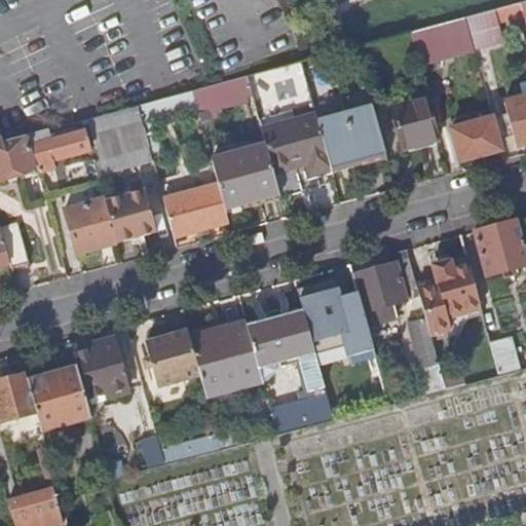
[(524,14),(520,2),(466,16),(476,50),(503,42),(497,21),(524,14)]
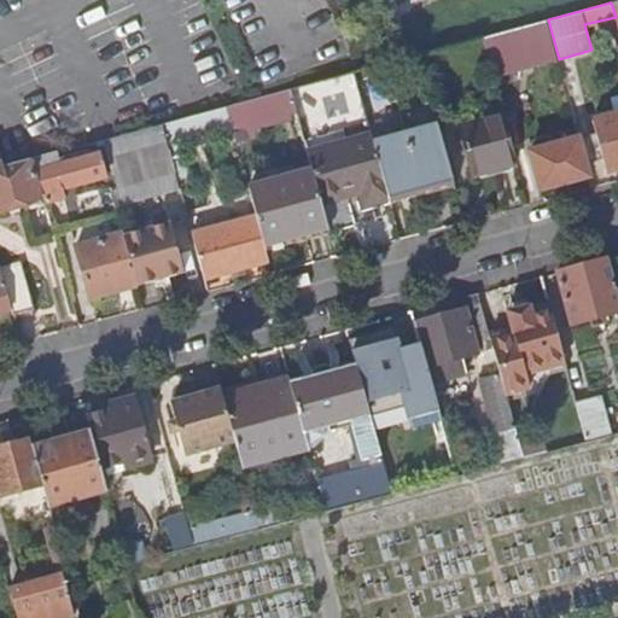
[(559,59),(548,19),(482,38),(493,75),(559,59)]
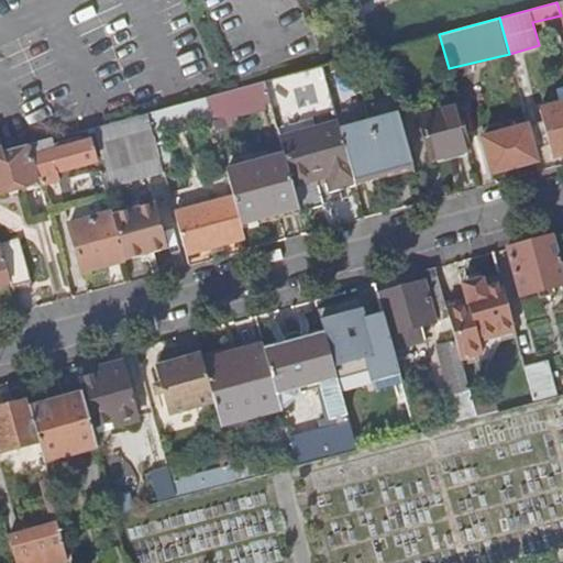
[(265,103),(271,102),(264,80),(206,97),(214,130),(233,125),(231,119),(266,109),(265,103)]
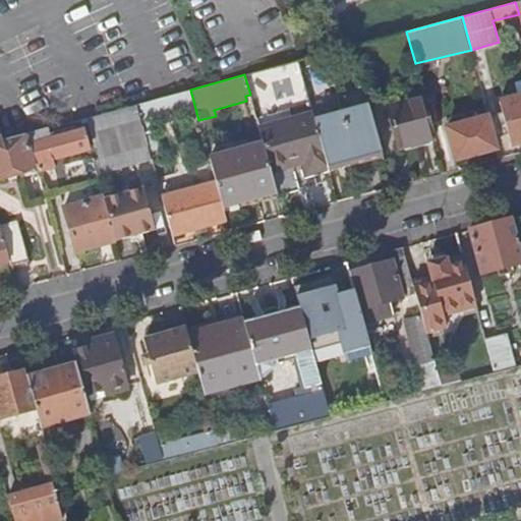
[(190,90),(135,104),(142,128),(196,112),(190,90)]
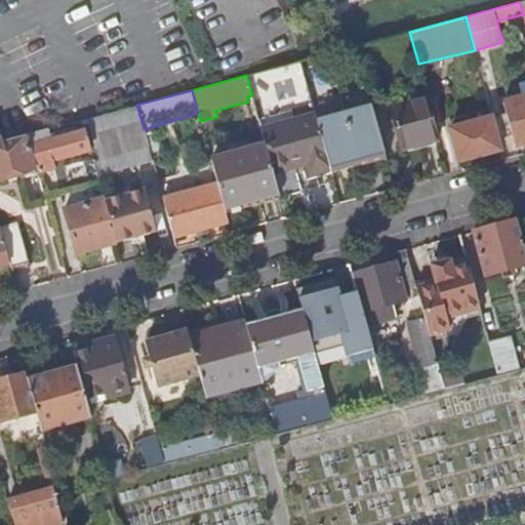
[(508,114),(493,118),(499,139),(514,135),(524,131),(524,96),(505,103),(508,114)]
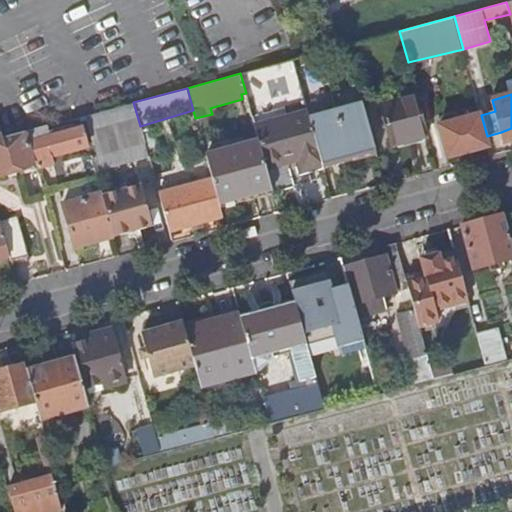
[(428,135),(417,95),(380,105),(391,145),(428,135)]
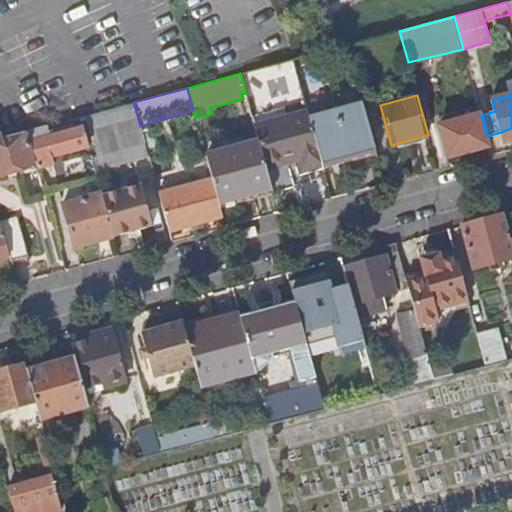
[(133,102),(85,115),(96,155),(91,156),(96,171),(149,156),(140,126),(133,102)]
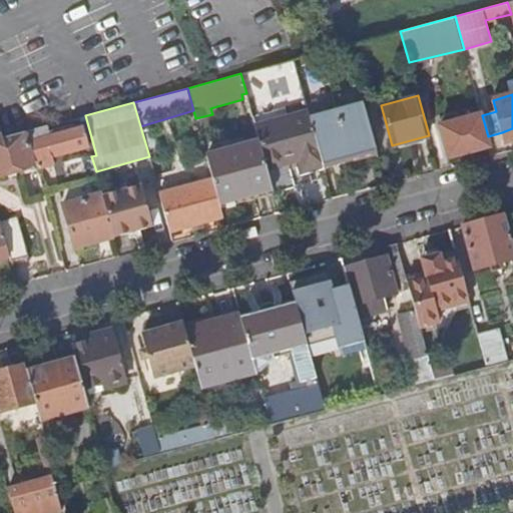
[(324,167),(349,160),(377,152),(364,107),(312,122),(324,167)]
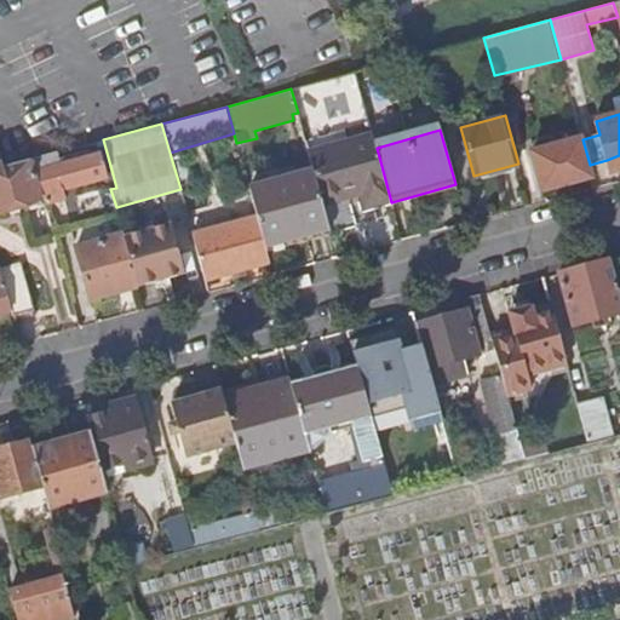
[(346,200),(362,195),(367,210),(391,202),(377,148),(374,139),(310,156),(315,172),(323,206),(346,200)]
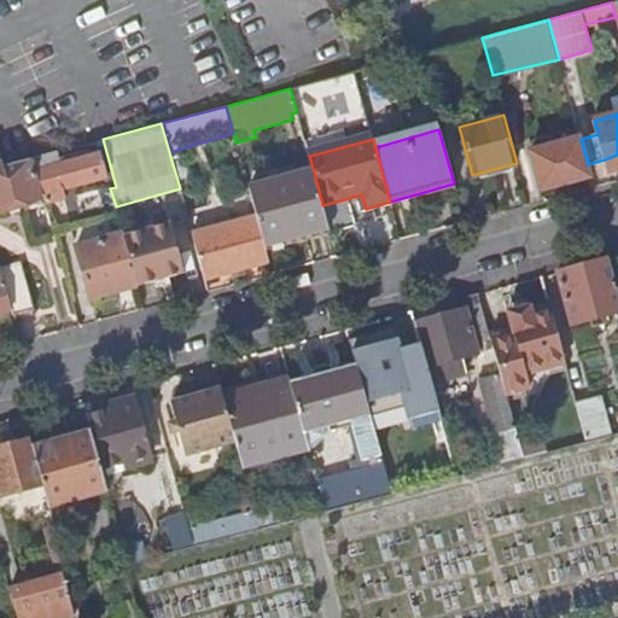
[(588,164),(581,139),(531,152),(542,190),(592,175),(588,164)]
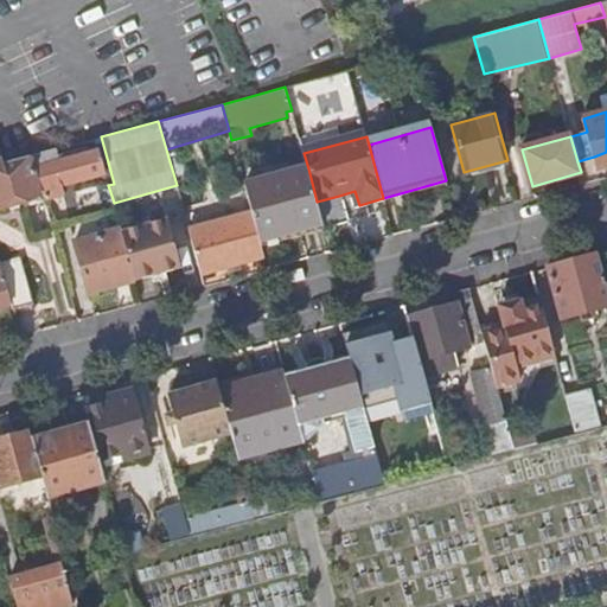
[(48,202),(64,197),(62,189),(103,177),(97,153),(61,164),(57,151),(36,157),(38,170),(45,195),(48,202)]
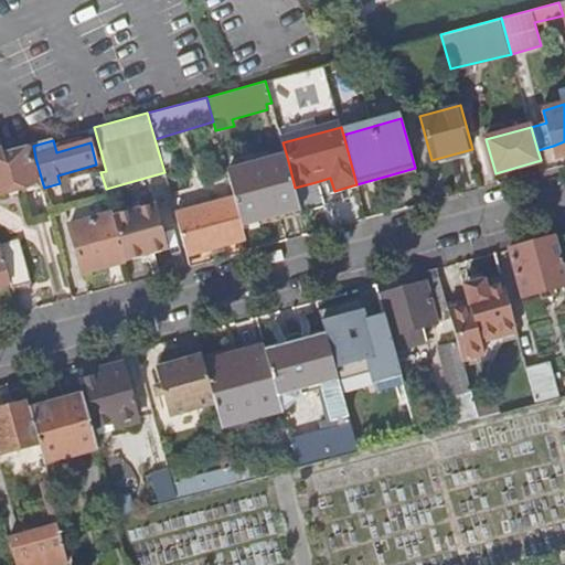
[(556,157),(564,153),(564,141),(553,146),(556,157)]
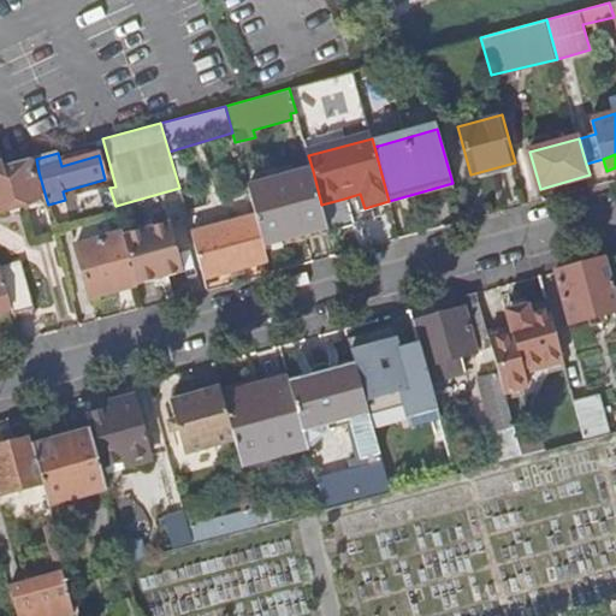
[(28,176),(39,172),(36,159),(24,163),(28,176)]
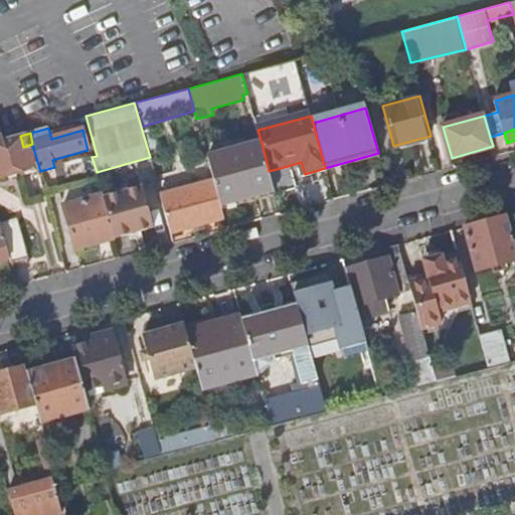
[(0,175),(38,165),(32,144),(23,147),(7,151),(5,140),(4,137),(0,137),(0,175)]
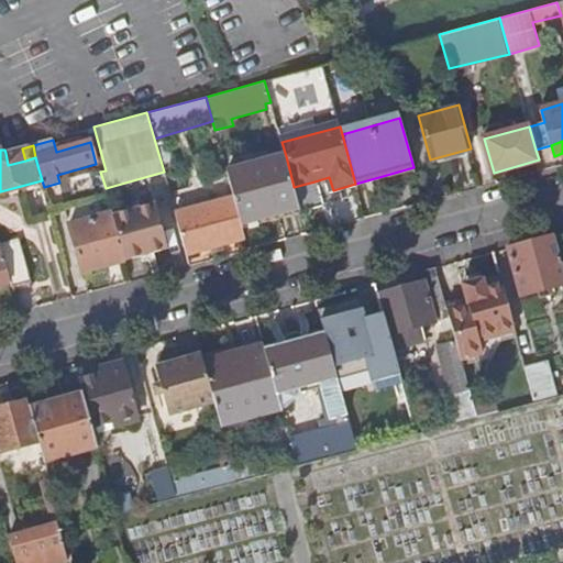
[(242,223),(276,213),(299,207),(294,187),(286,156),(228,173),(234,197),(242,223)]
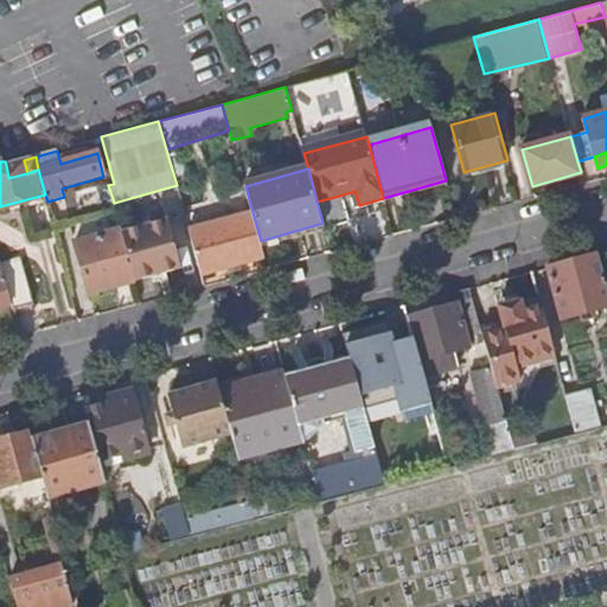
[(202,275),(236,266),(266,256),(261,241),(253,212),(228,219),(225,210),(211,215),(213,223),(190,230),(202,275)]
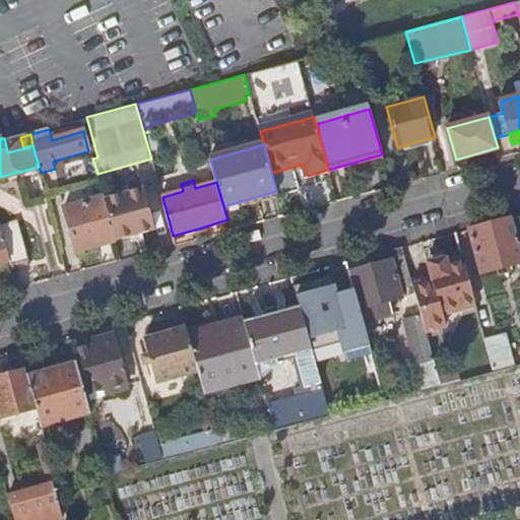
[(117,242),(155,231),(144,190),(106,200),(117,242)]
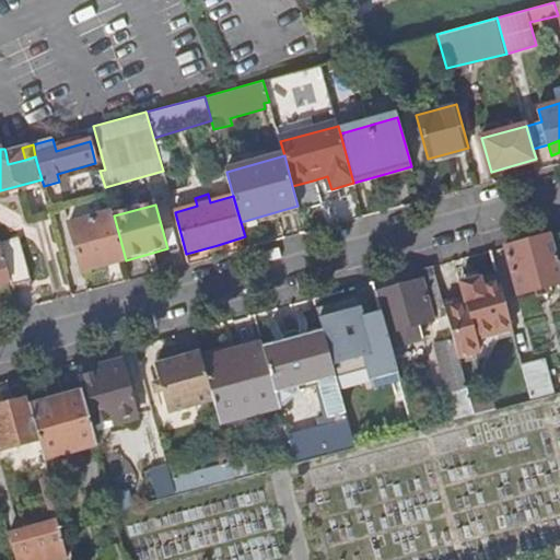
[(84,272),(126,260),(114,216),(113,213),(70,225),(84,272)]
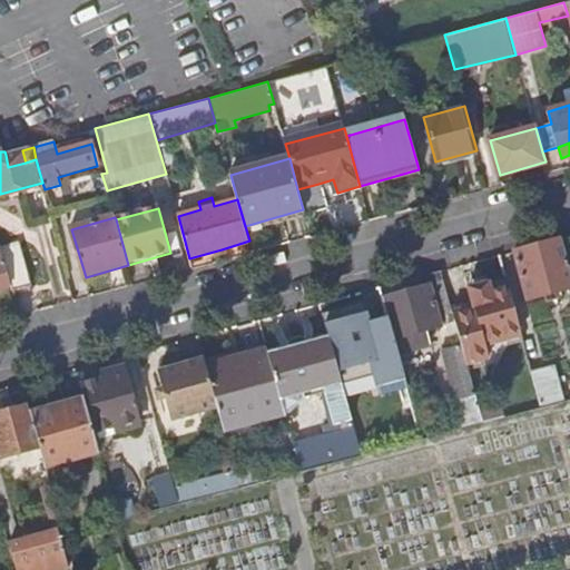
[(530,300),(569,288),(569,259),(564,238),(517,251),(530,300)]
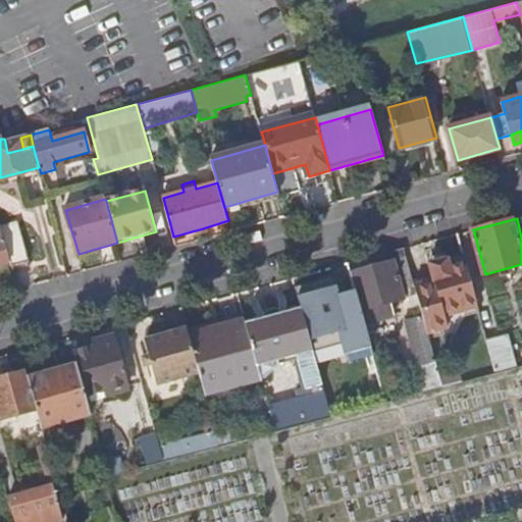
[(24,220),(1,226),(5,242),(11,262),(12,267),(36,261),(24,220)]
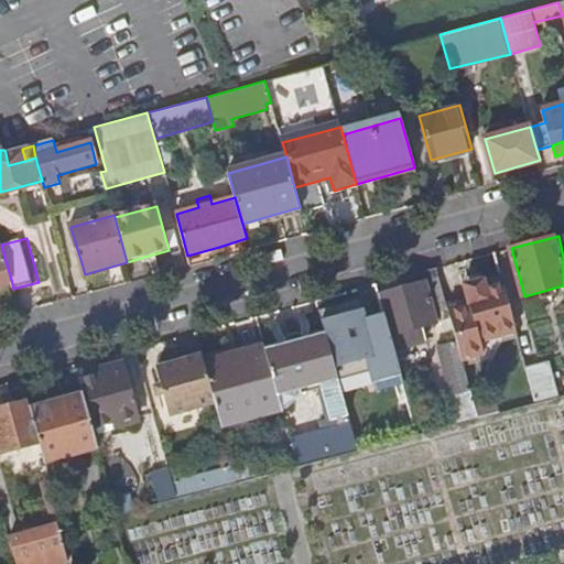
[(0,286),(12,283),(6,261),(0,262),(0,286)]
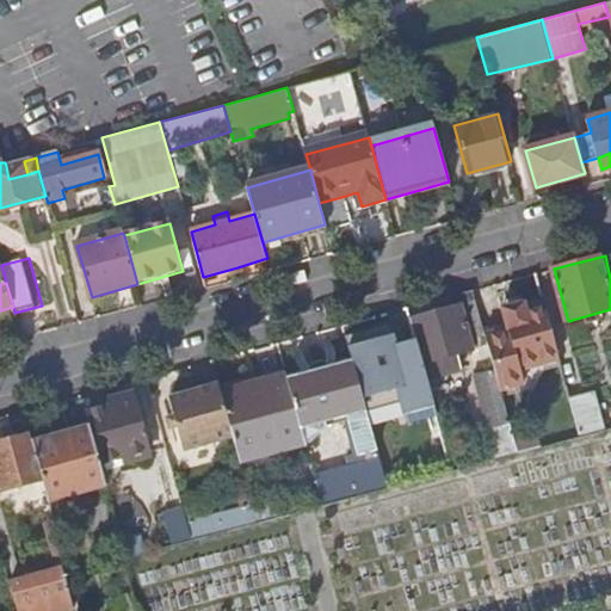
[(425,364),(491,346),(487,334),(475,290),(458,295),(462,307),(413,320),(425,364)]
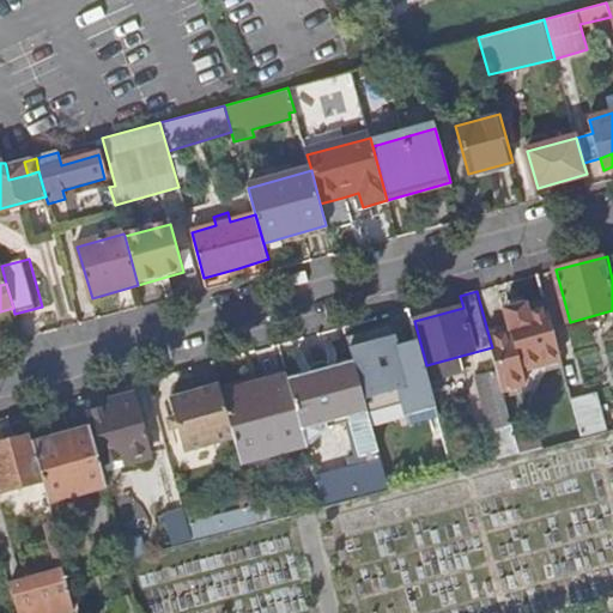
[(507,309),(508,315),(548,303),(546,297),(507,309)]
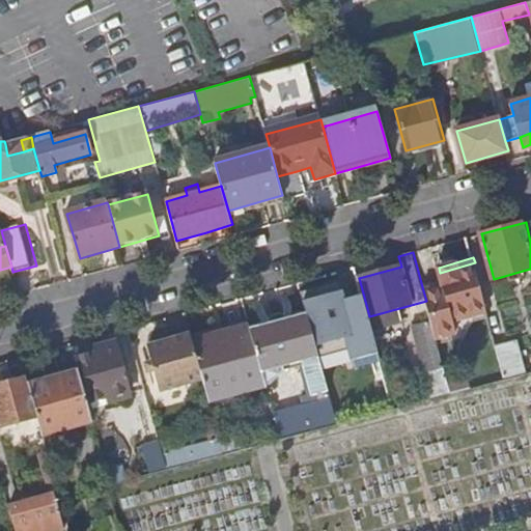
[(444,285),(423,290),(426,301),(432,323),(437,339),(457,333),(454,320),(487,312),(475,262),(440,273),(442,279),(444,285)]
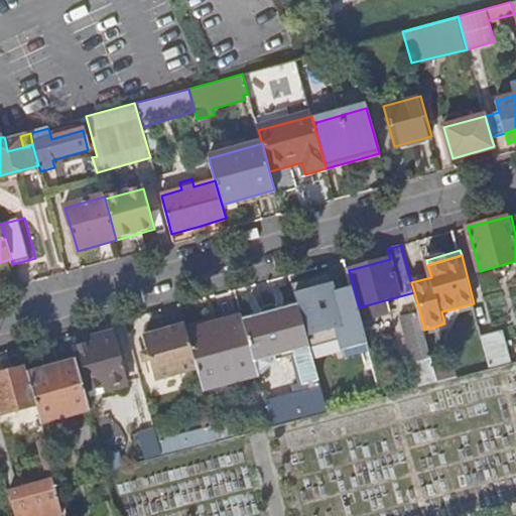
[(410,276),(411,282),(431,277),(429,271),(410,276)]
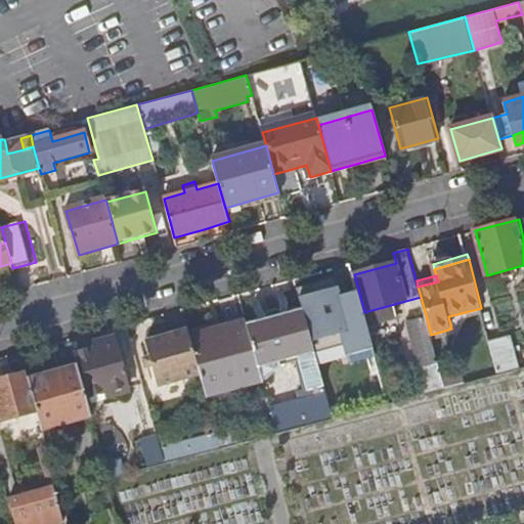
[(325,339),(368,326),(364,312),(359,292),(316,303),(325,339)]
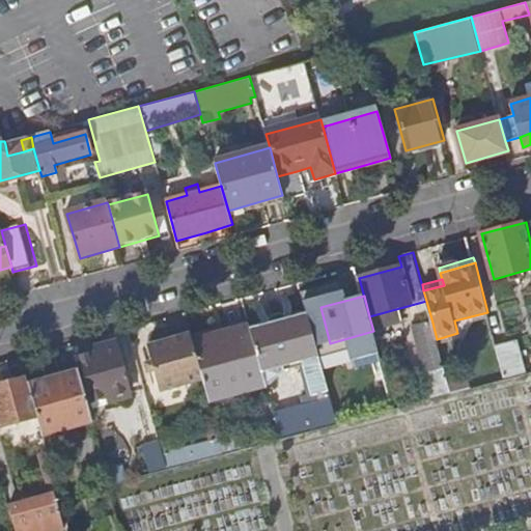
[(457,333),(437,339),(438,344),(462,338),(469,324),(490,317),(487,312),(454,320),(457,333)]
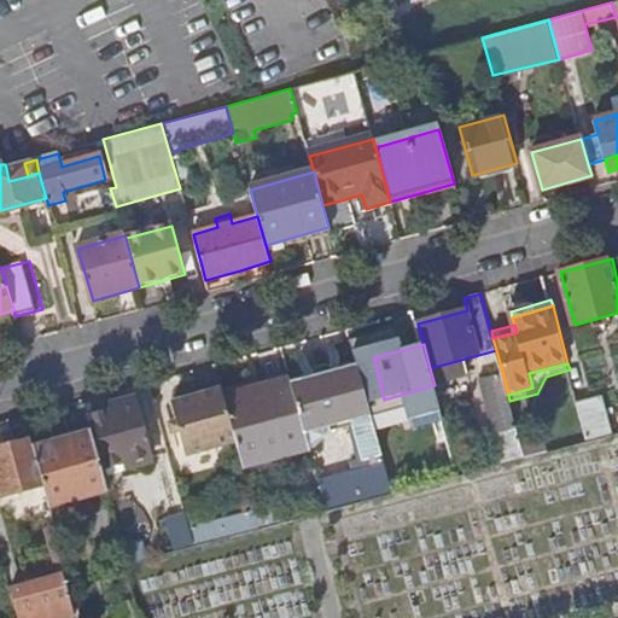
[(331,427),(349,421),(360,460),(350,462),(355,477),(321,485),(327,512),(391,495),(357,366),(293,384),(310,447),(316,445),(331,427)]
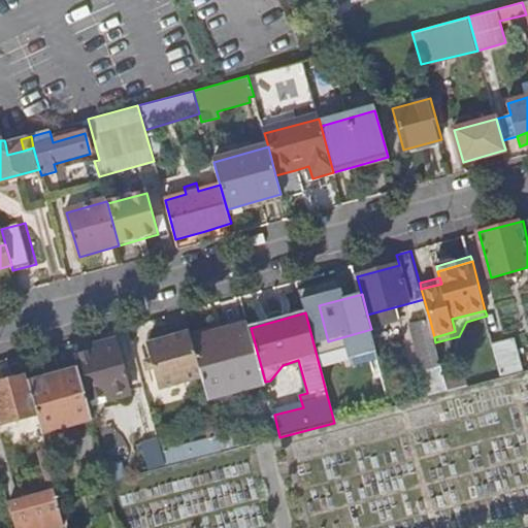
[(427,371),(442,367),(435,342),(434,337),(430,321),(414,325),(427,371)]
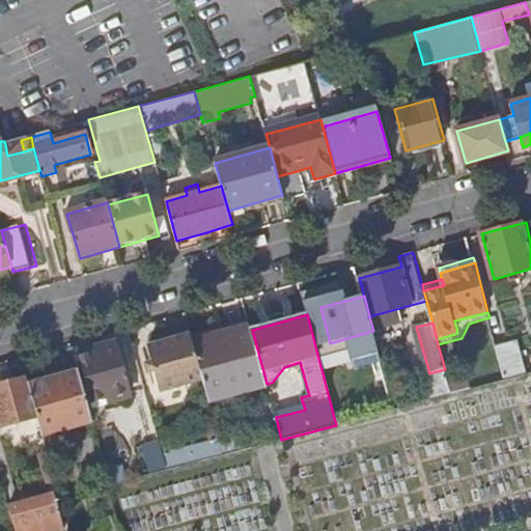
[(208,399),(267,384),(252,330),(250,324),(192,338),(204,383),(208,399)]
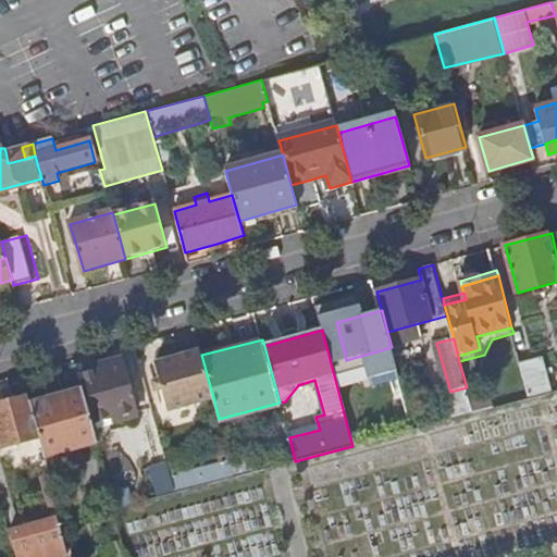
[(172,413),(214,401),(201,355),(159,366),(172,413)]
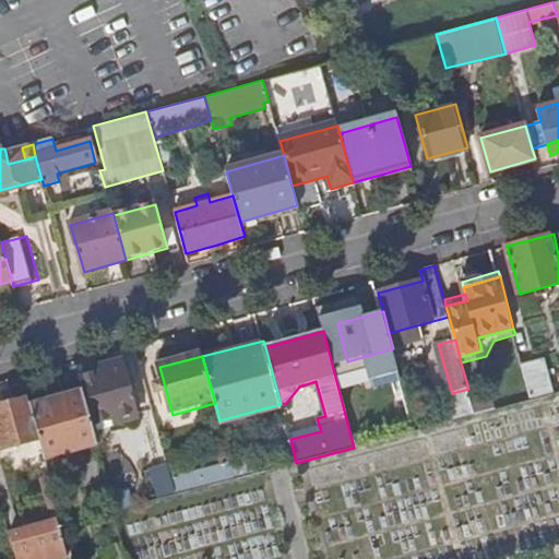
[(533,400),(555,394),(546,360),(524,367),(533,400)]
